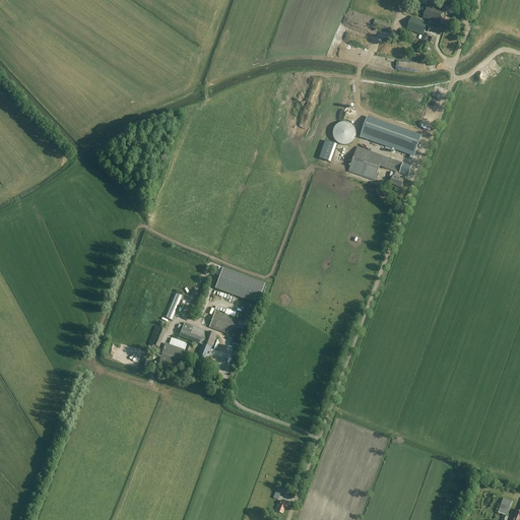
[(449,27),(452,20),(443,16),(445,10),(429,4),(423,18),(443,25),(443,24),(449,27)]
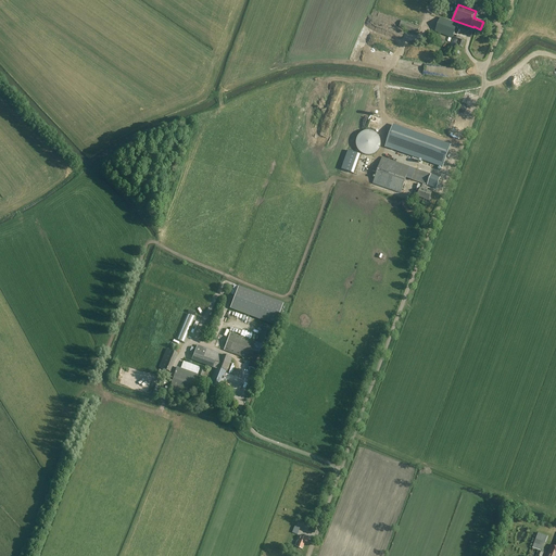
[(463,40),(463,38),(457,37),(458,33),(467,36),(469,29),(431,15),(427,28),(453,38),(450,48),(450,49),(449,49),(447,50),(445,49),(444,53),(452,55),(452,54),(457,55),(460,48),(463,48),(465,41),(463,40)]
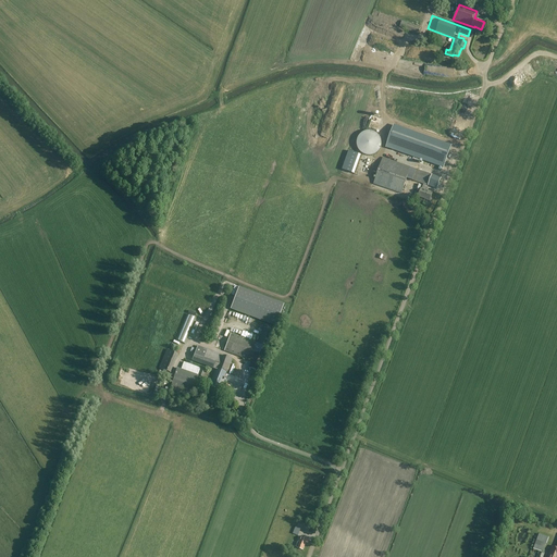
[(418,35),(420,28),(403,21),(399,27),(418,35)]
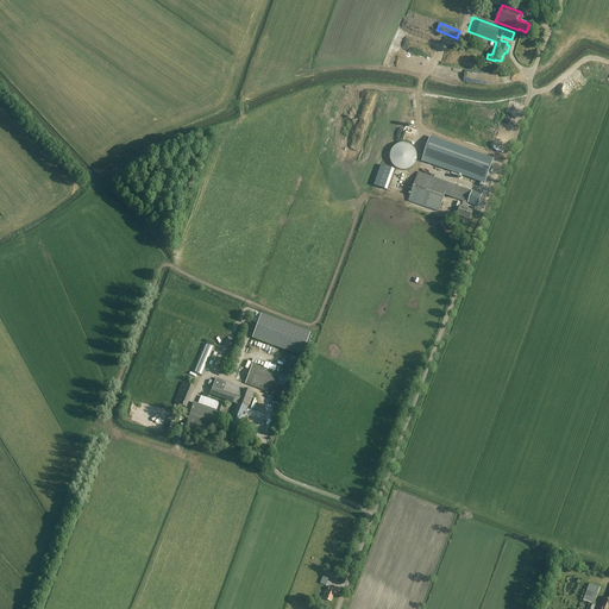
[(485,49),(488,41),(470,35),(468,43),(485,49)]
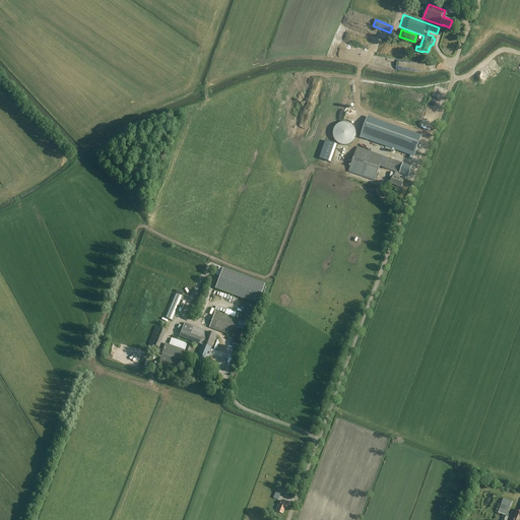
[(368,118),(361,137),(414,156),(421,136),(368,118)]
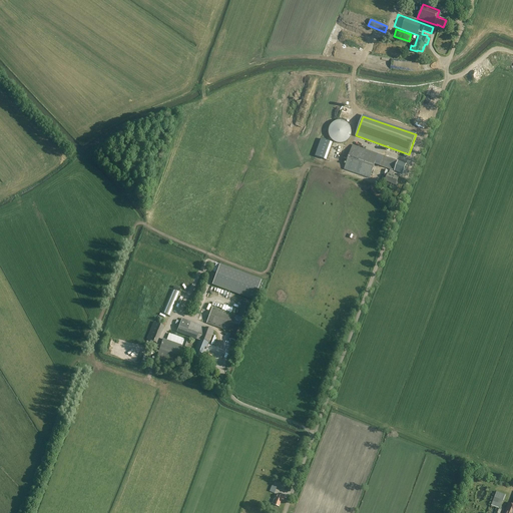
[(343,121),(341,121),(339,121),(337,121),(336,122),(334,123),(332,124),(331,125),(330,127),(329,129),(329,131),(329,133),(329,134),(330,136),(331,138),(332,140),(333,141),(335,142),(337,143),(339,143),(340,142),(342,142),(344,141),(345,140),(347,138),(348,136),(348,135),(349,133),(349,131),(349,129),(348,127),(347,125),(346,124),(345,123),(343,121)]
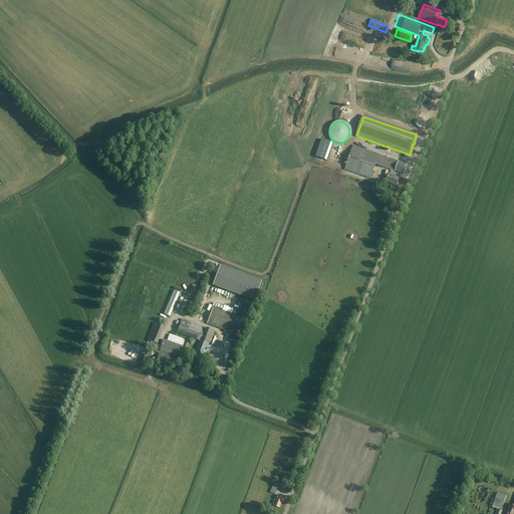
[(322,140),(316,157),(324,160),(331,143),(322,140)]
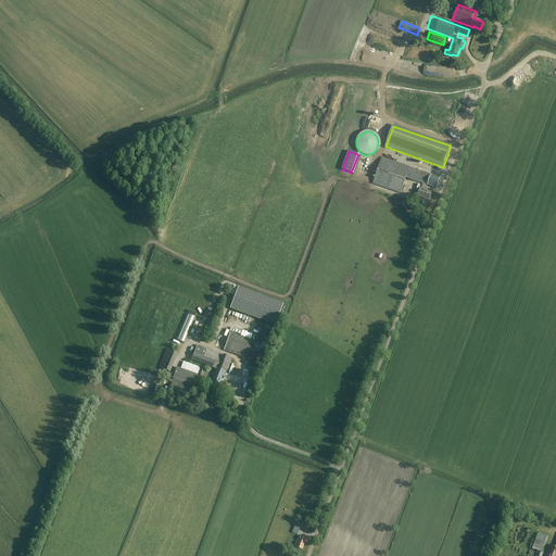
[(431,197),(430,197),(431,192),(426,190),(428,186),(434,188),(439,177),(428,174),(424,172),(416,169),(409,167),(382,158),(373,184),(401,193),(406,178),(422,184),(421,189),(420,188),(417,197),(426,199),(426,200),(430,201),(431,197)]
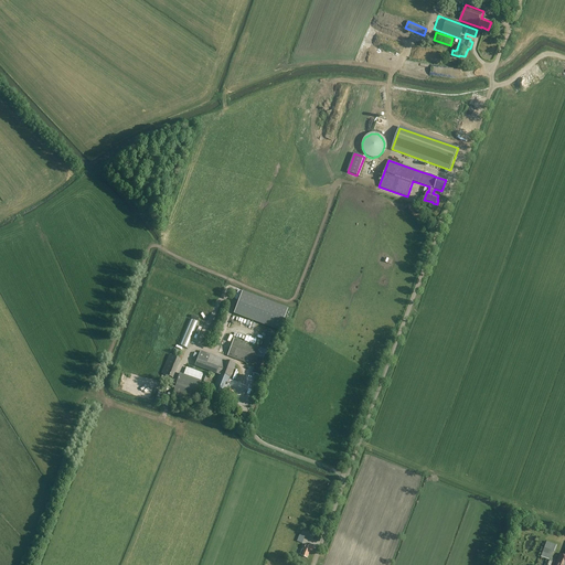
[(288,309),(242,291),(233,313),(279,331),(288,309)]
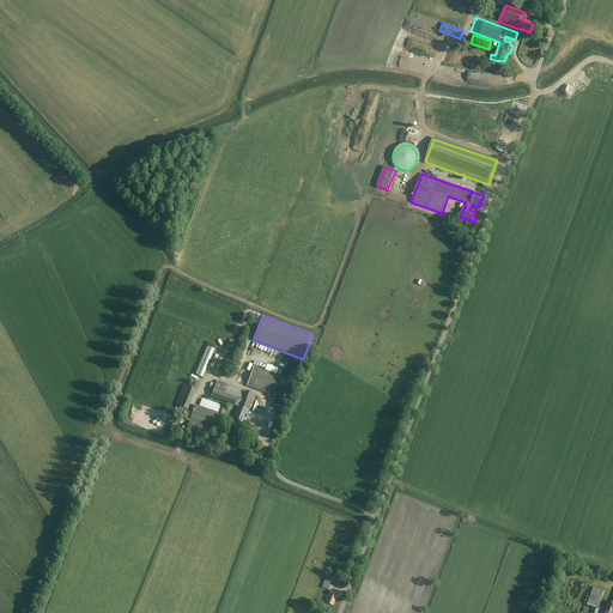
[(285,410),(302,365),(290,360),(284,377),(254,366),(247,387),(277,398),(273,405),(285,410)]
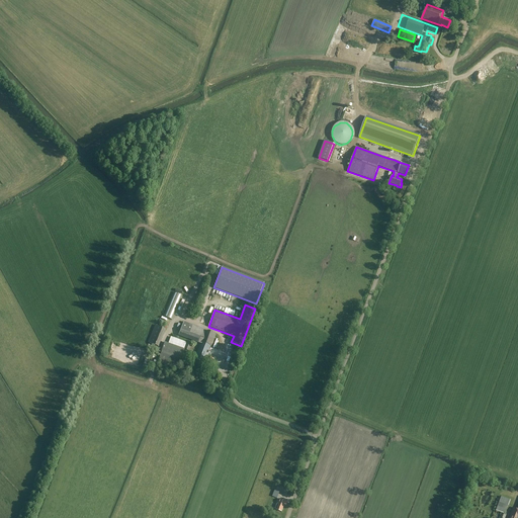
[(216,334),(192,326),(183,322),(178,335),(187,339),(200,343),(193,362),(200,365),(204,366),(207,360),(204,359),(205,357),(205,358),(207,354),(205,353),(206,350),(208,351),(210,344),(211,344),(216,334)]
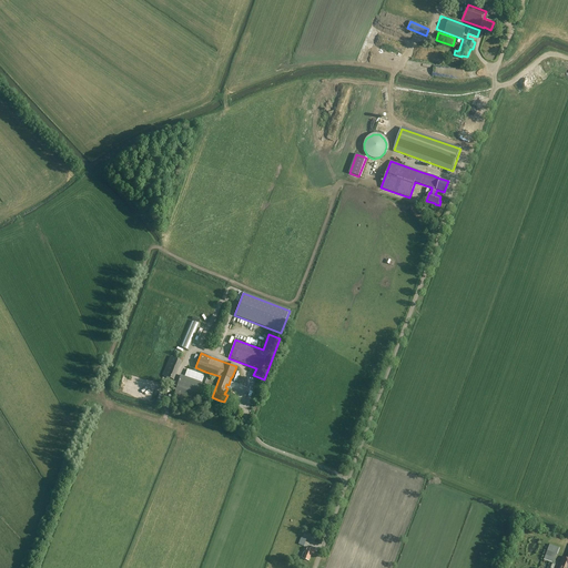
[(170,356),(162,375),(173,379),(181,361),(170,356)]
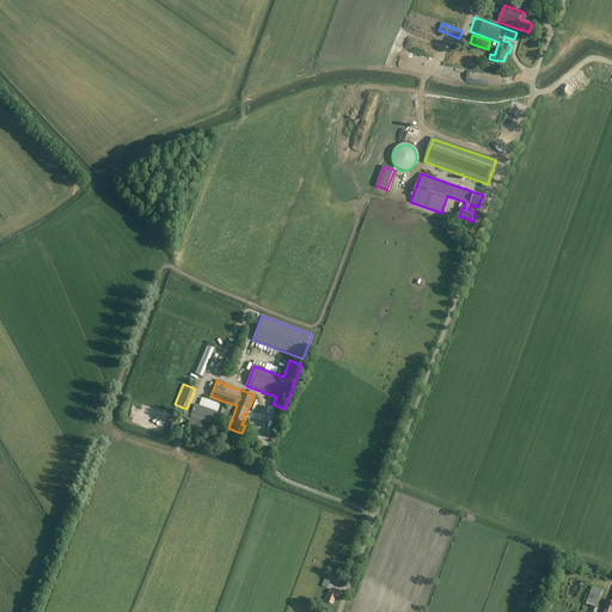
[(224,415),(227,405),(221,403),(218,414),(224,415)]
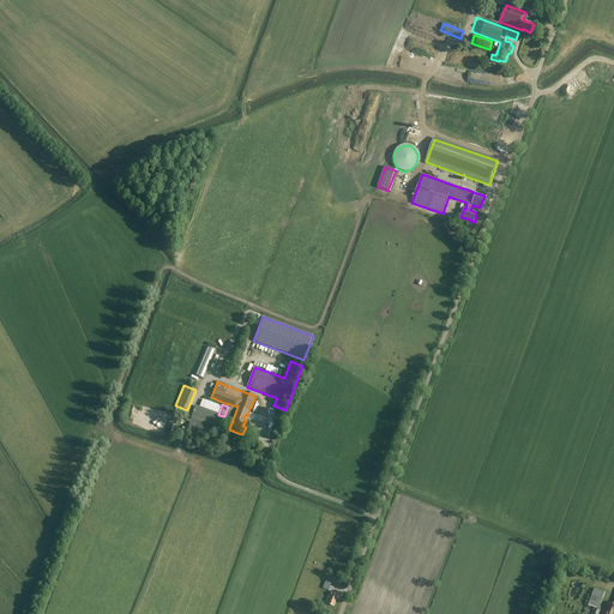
[(264,422),(269,423),(274,409),(269,407),(264,422)]
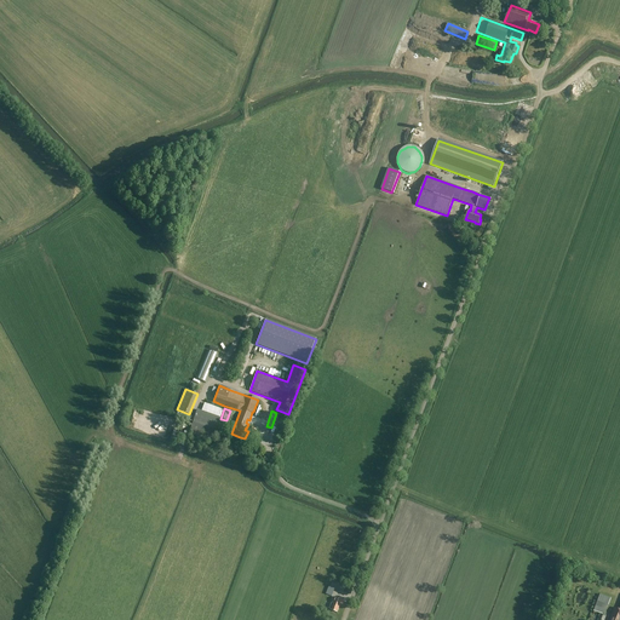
[(195,419),(191,428),(214,435),(217,426),(195,419)]
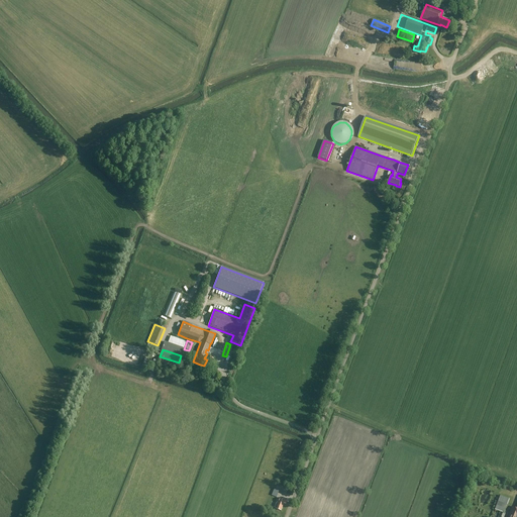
[(495,510),(496,511),(500,512),(498,516),(504,516),(505,514),(505,513),(510,500),(500,496),(495,510)]
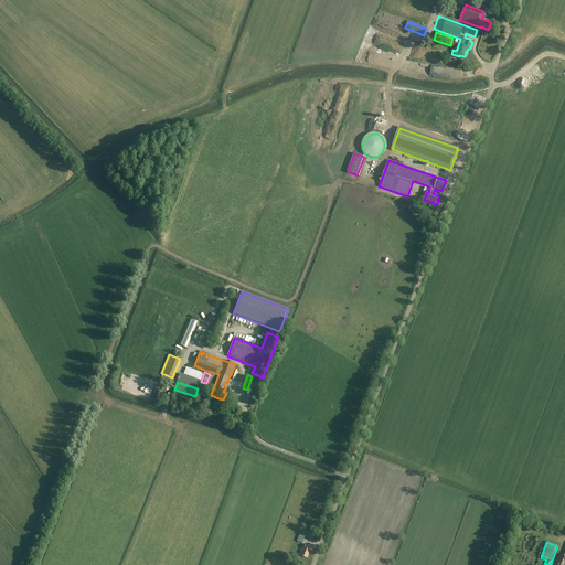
[(312,551),(313,547),(305,544),(300,555),(307,558),(310,551),(312,551)]
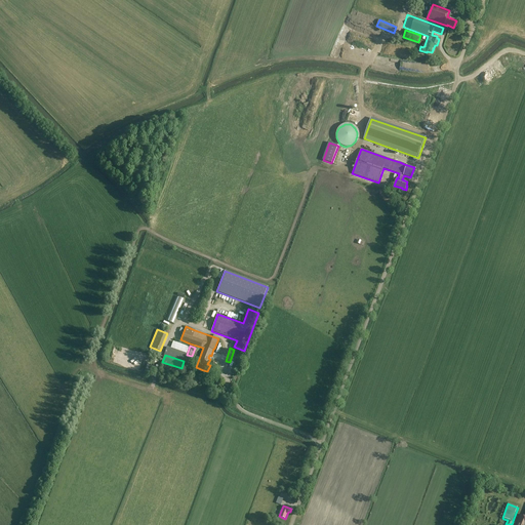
[(524,524),(524,515),(524,517),(520,515),(516,524),(524,524)]
